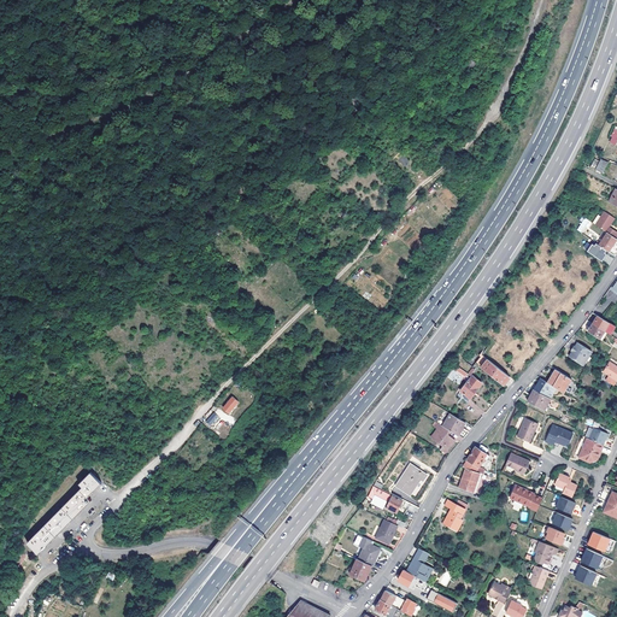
[(471,59),(465,66),(470,70),(476,63),(471,59)]
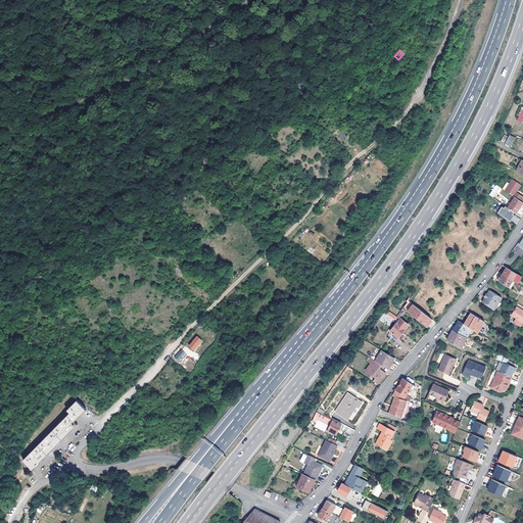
[(505,143),(510,134),(506,132),(502,141),(505,143)]
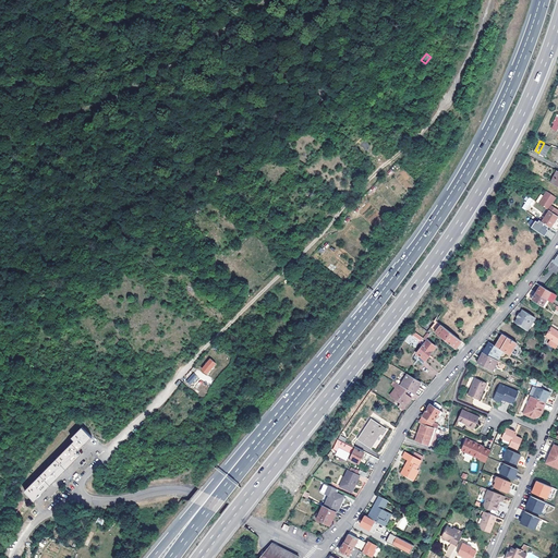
[(544,143),(538,153),(546,156),(550,146),(544,143)]
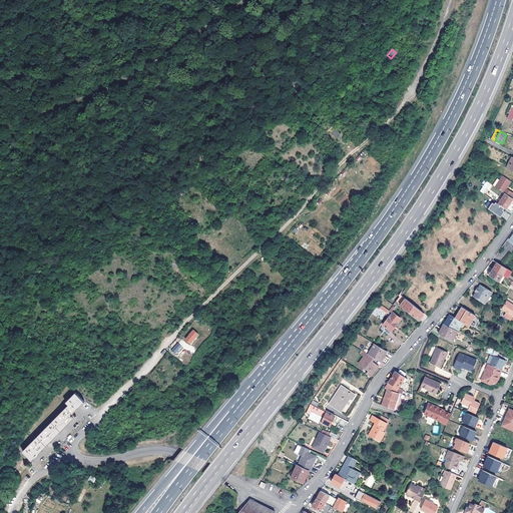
[(512,157),(507,154),(502,165),(512,170),(512,157)]
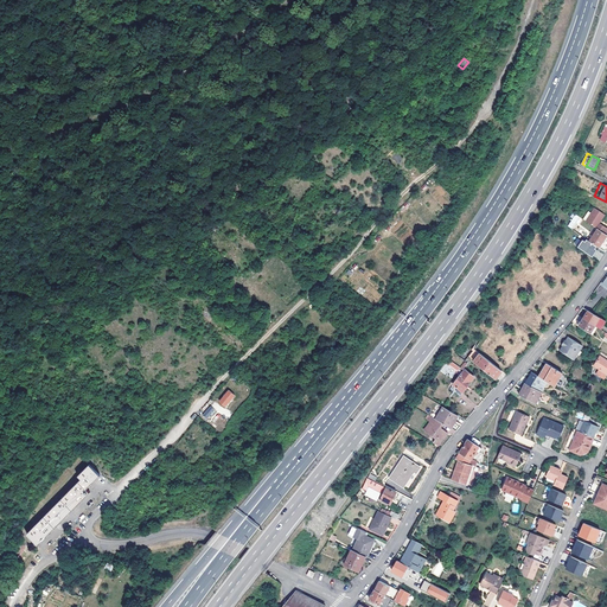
[(605,215),(595,208),(592,212),(589,210),(583,218),(587,221),(606,234),(606,232),(606,227),(600,223),(605,215)]
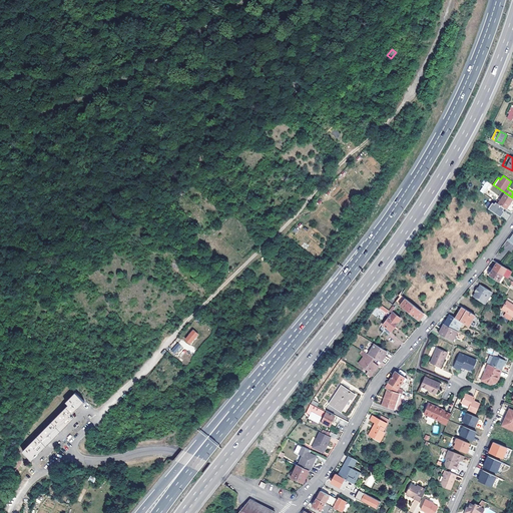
[(487,181),(480,190),(483,192),(490,182),(487,181)]
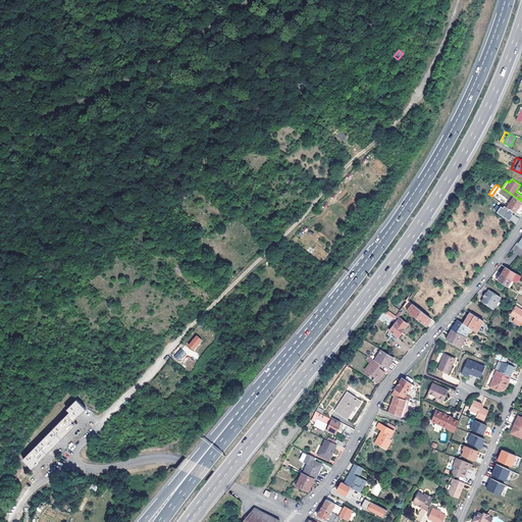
[(514,211),(516,212),(521,203),(521,202),(514,196),(507,207),(514,211)]
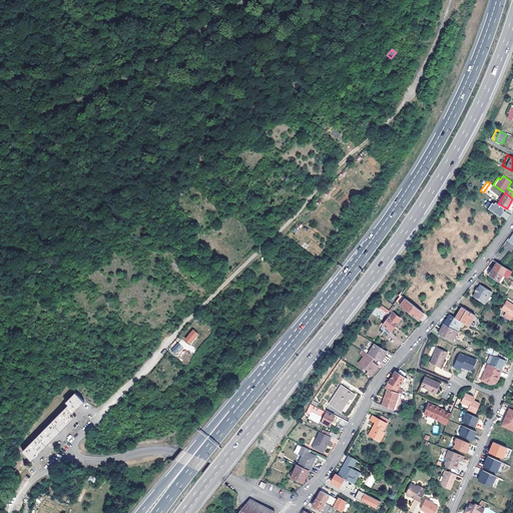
[(501,217),(505,210),(504,210),(504,209),(505,207),(498,203),(497,202),(496,204),(494,202),(489,209),(501,217)]
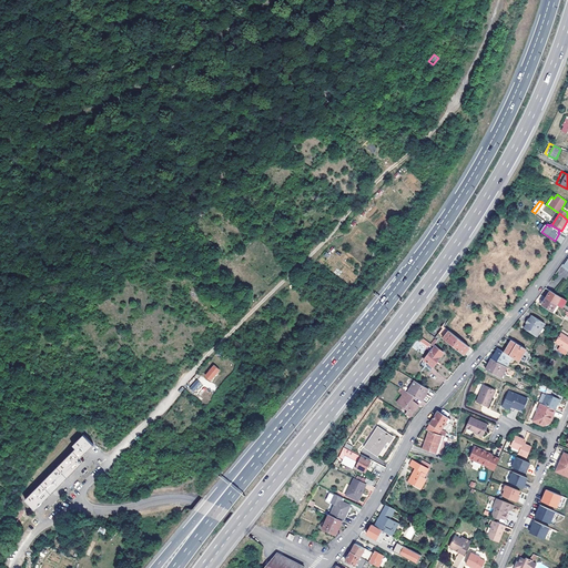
[(550,291),(546,297),(557,304),(563,307),(565,305),(567,301),(561,297),(550,291)]
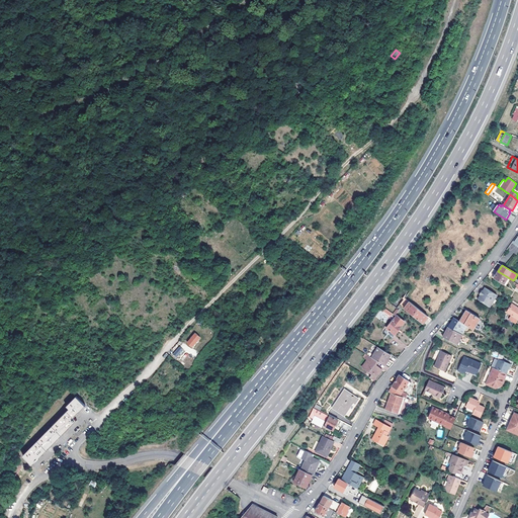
[(498,271),(494,278),(504,284),(508,277),(498,271)]
